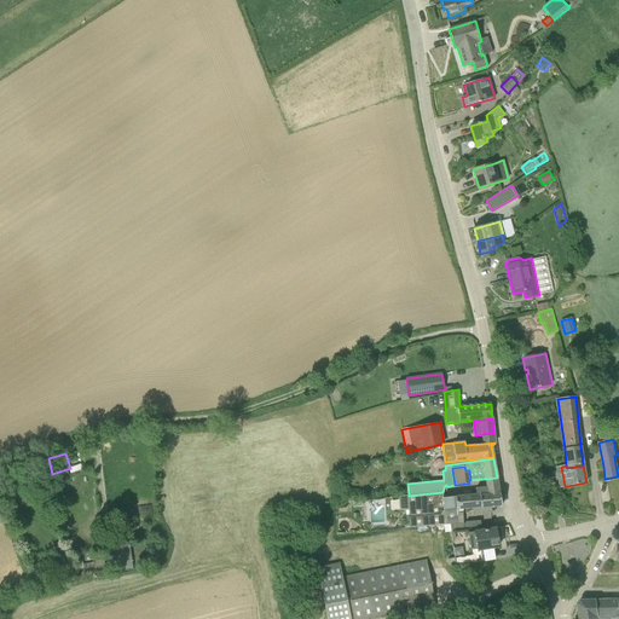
[(475,495),(457,496),(457,509),(473,508),(492,508),(502,505),(497,478),(485,479),(486,487),(475,489),(475,495)]
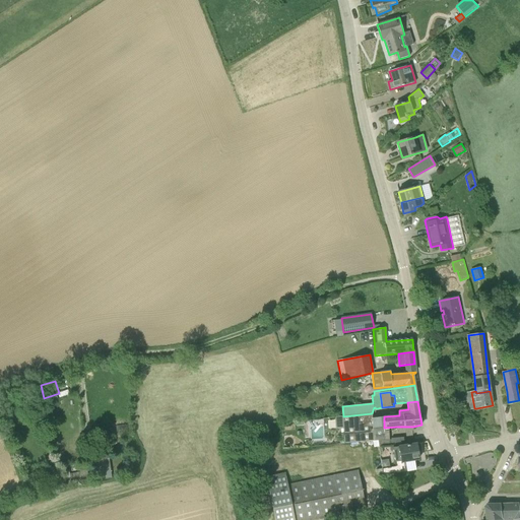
[(343,416),(333,417),(333,421),(335,423),(335,429),(344,429),(345,443),(379,440),(379,445),(389,444),(389,440),(390,440),(389,431),(385,432),(384,428),(384,416),(373,417),(372,413),(343,416)]
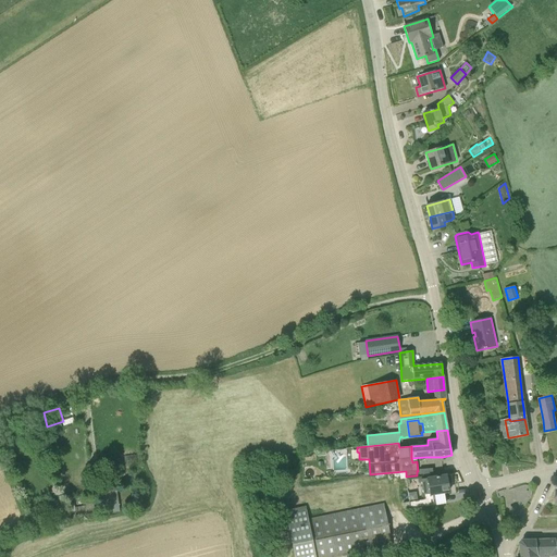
[(47,444),(37,447),(39,456),(49,454),(47,444)]
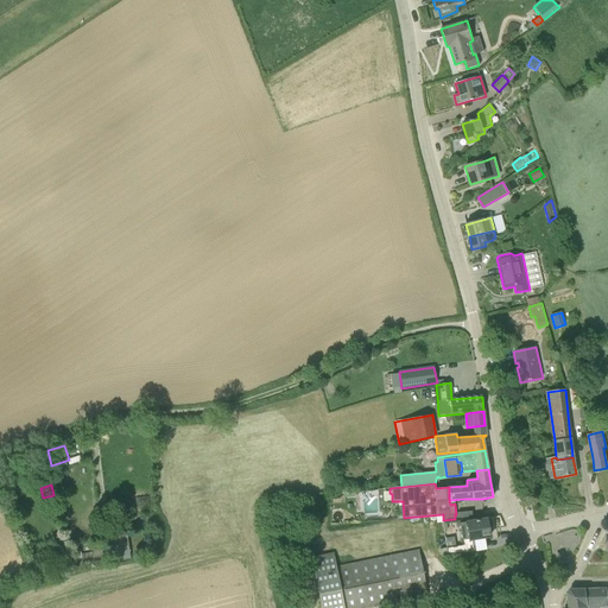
[(135,499),(137,508),(147,506),(146,499),(135,499)]
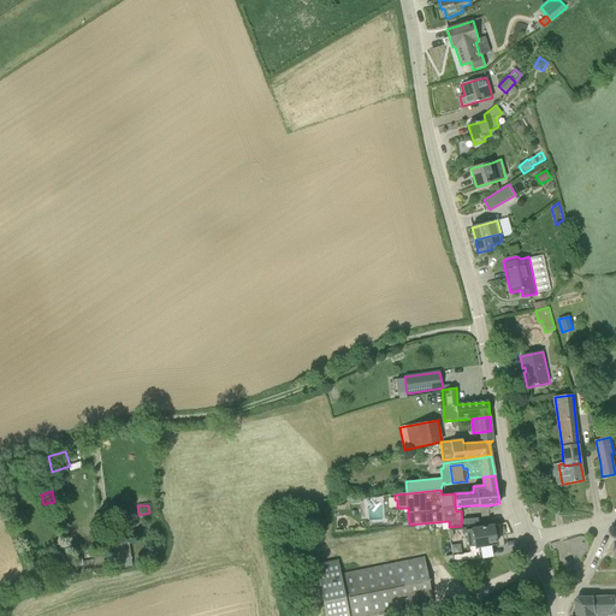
[(466,531),(468,548),(469,552),(471,552),(452,556),(454,563),(481,558),(492,557),(491,546),(491,545),(496,544),(493,526),(481,528),(473,529),(472,525),(461,527),(462,531),(466,531)]
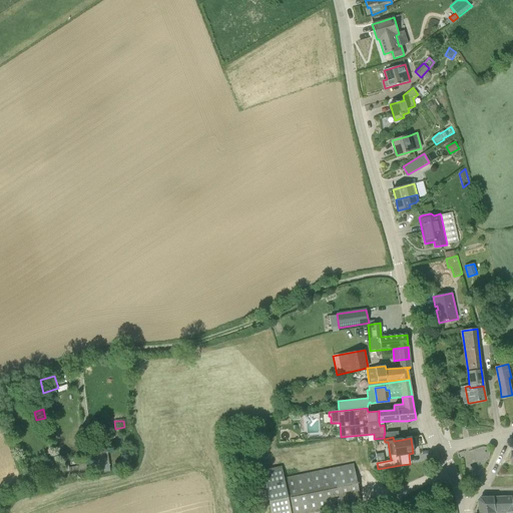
[(107,451),(93,453),(96,474),(110,472),(107,451)]
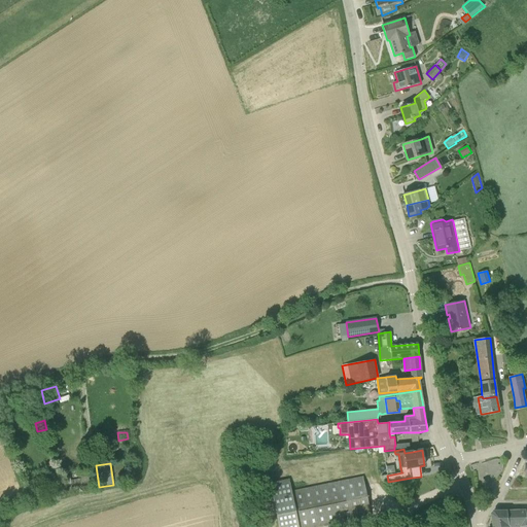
[(70,478),(63,479),(67,492),(90,488),(89,476),(80,476),(81,479),(71,481),(70,478)]
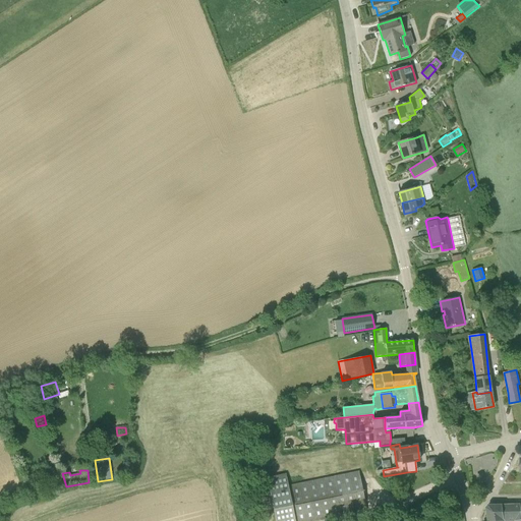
[(316,520),(366,511),(358,471),(288,485),(286,474),(267,477),(275,520),(316,520)]
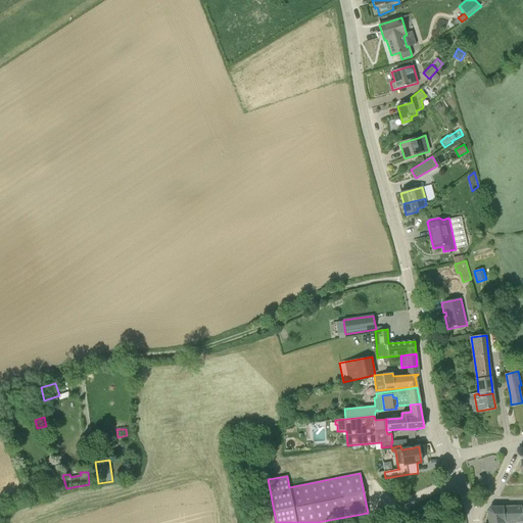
[(522,509),(517,509),(517,507),(490,507),(488,510),(489,522),(500,522),(522,520),(522,509)]
